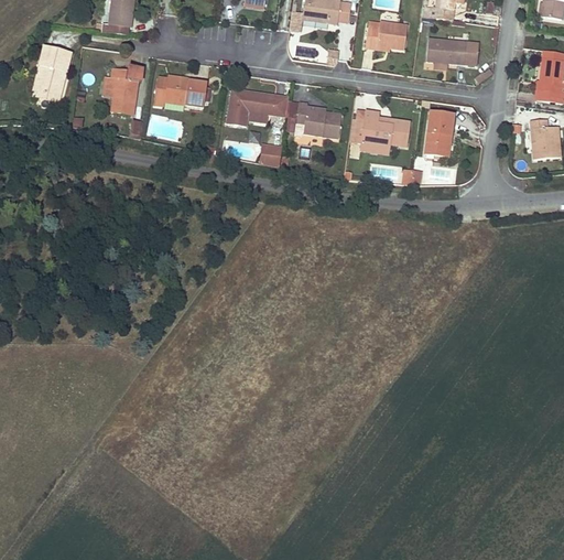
[(132,0),(130,0),(111,0),(109,23),(102,22),(102,29),(128,32),(129,25),(132,0)]
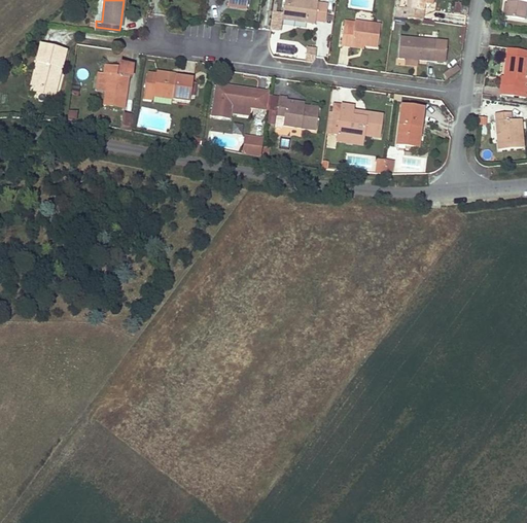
[(283,0),(281,16),(314,22),(314,18),(317,0),(283,0)]
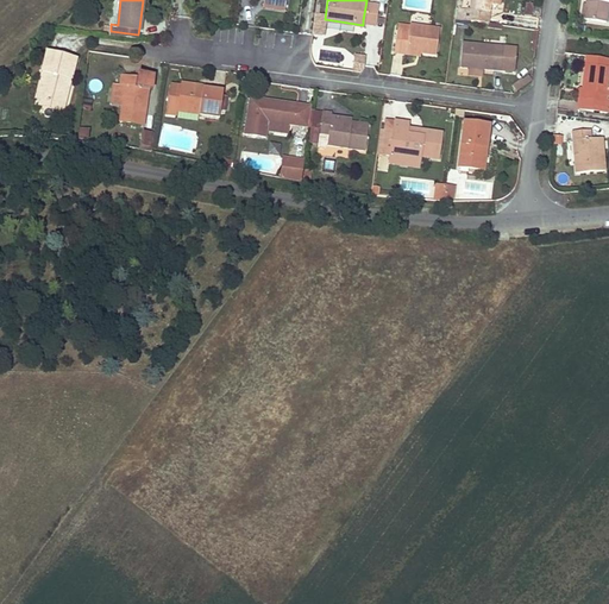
[(378,0),(366,0),(363,20),(375,21),(378,0)]
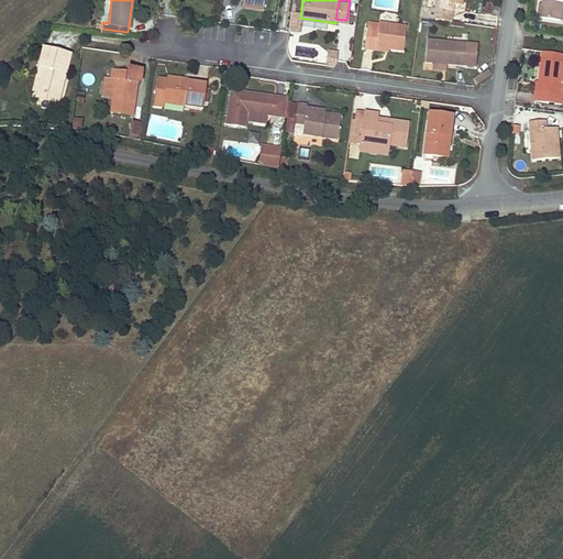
[(437,0),(434,17),(452,19),(454,2),(460,2),(460,0),(437,0)]
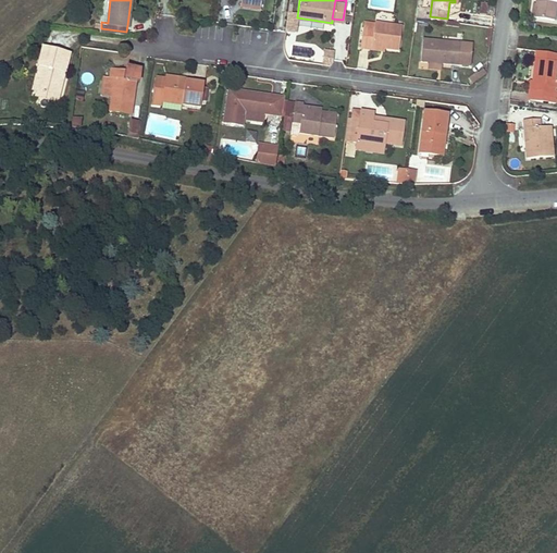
[(534,2),(533,15),(555,17),(556,0),(542,0),(541,3),(534,2)]
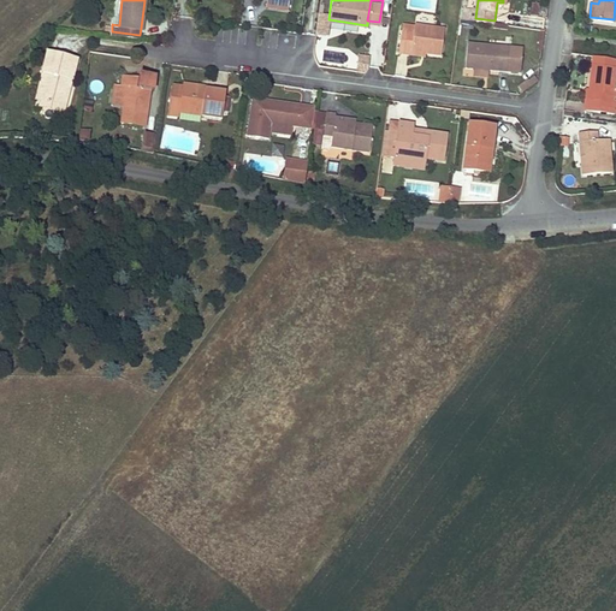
[(398,52),(410,53),(410,49),(425,52),(439,54),(443,28),(414,23),(413,29),(402,28),(398,52)]
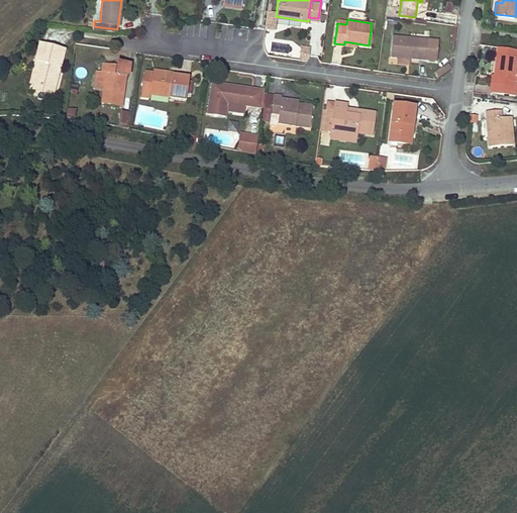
[(409,58),(426,59),(436,60),(438,38),(428,37),(392,34),(390,56),(398,57),(404,57),(409,58)]
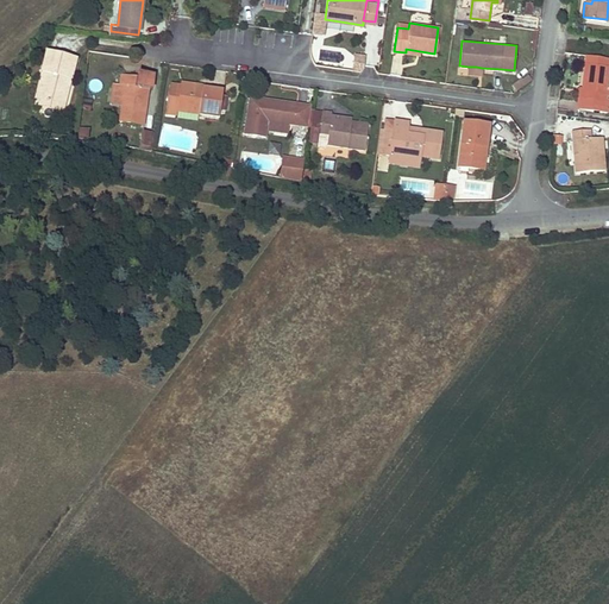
[(46,48),(42,70),(46,71),(41,98),(63,104),(69,81),(75,55),(46,48)]
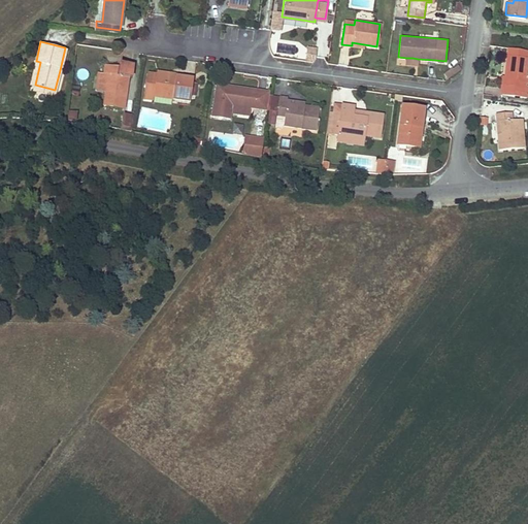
[(319,46),(309,44),(307,59),(316,60),(319,46)]
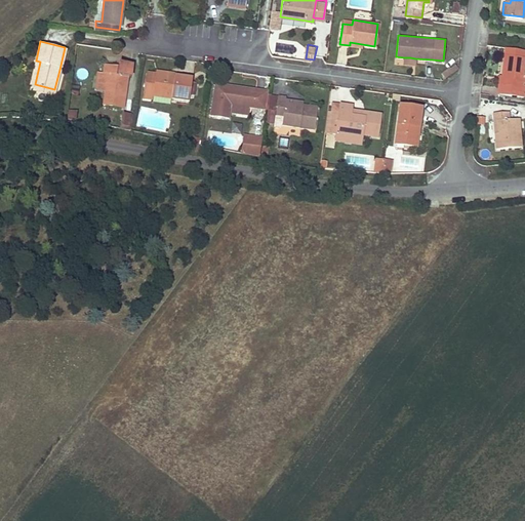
[(524,47),(506,45),(500,92),(524,94),(524,73),(524,65),(524,47)]
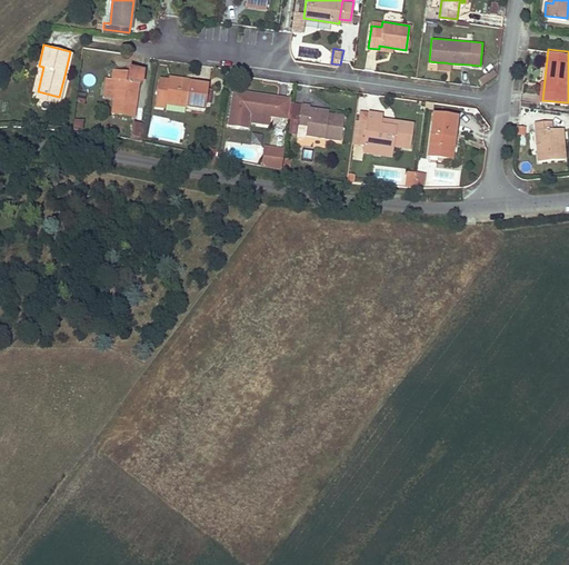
[(39,66),(31,96),(58,102),(59,97),(38,91),(43,67),(39,66)]
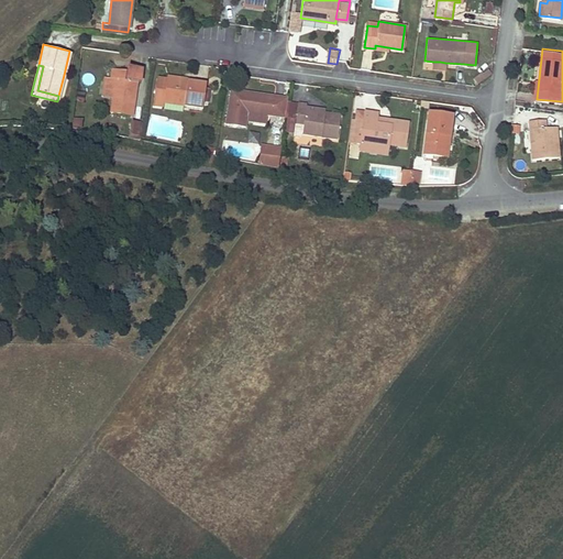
[(140,79),(141,67),(127,65),(127,68),(111,67),(110,76),(114,77),(112,94),(112,96),(110,111),(133,113),(136,79),(140,79)]
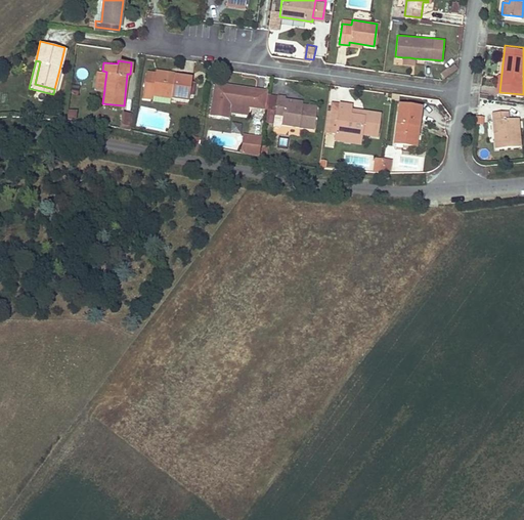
[(439,72),(443,77),(456,66),(453,61),(448,66),(447,65),(439,72)]
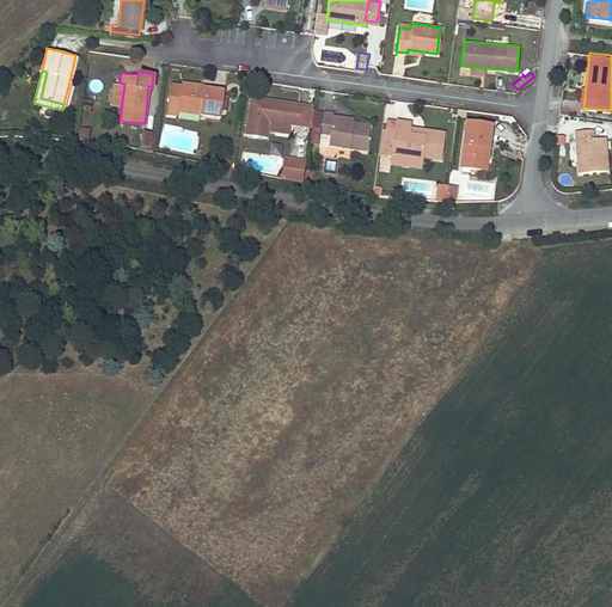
[(182,80),(181,83),(171,81),(166,111),(177,112),(178,108),(178,104),(200,106),(200,111),(202,111),(219,114),(221,102),(222,87),(199,84),(199,83),(182,80)]
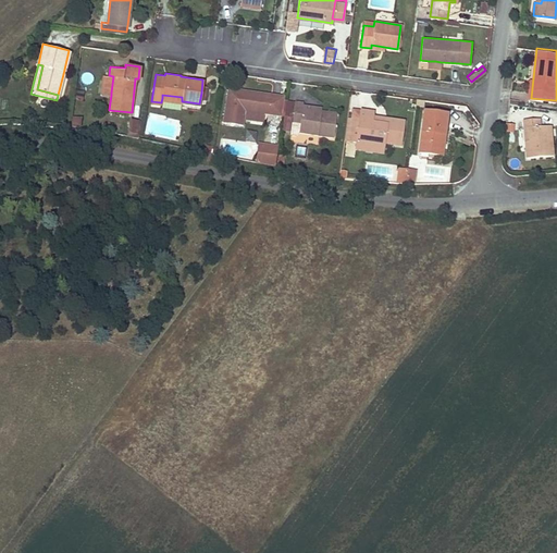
[(113,76),(103,75),(101,94),(111,95),(111,93),(113,76)]
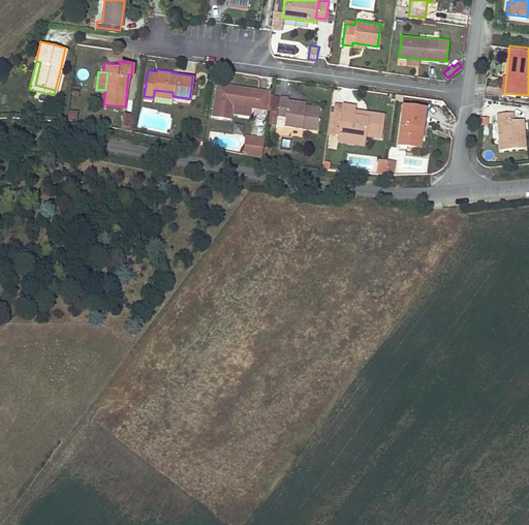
[(229,117),(229,112),(231,103),(250,106),(256,107),(259,89),(216,84),(211,115),(229,117)]
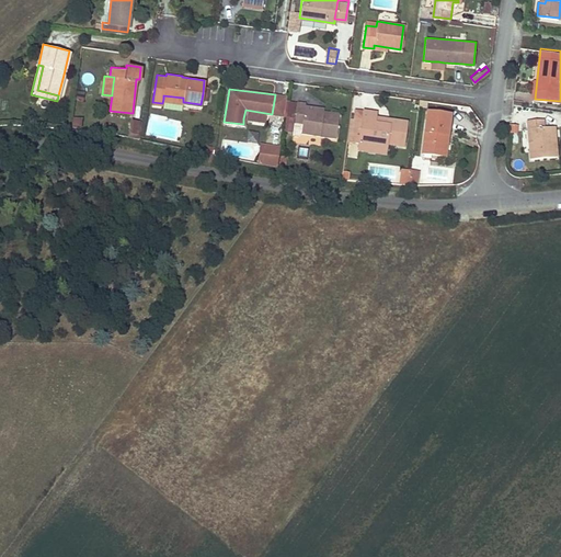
[(285,97),(275,94),(272,114),(283,115),(285,97)]
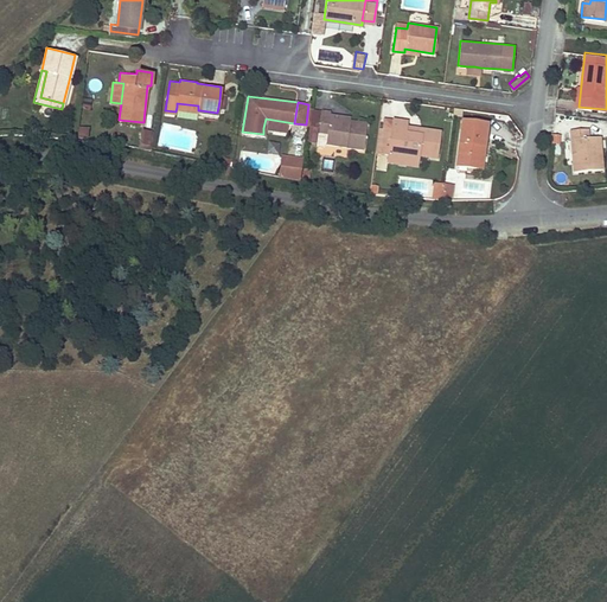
[(317,145),(321,109),(310,108),(305,143),(317,145)]
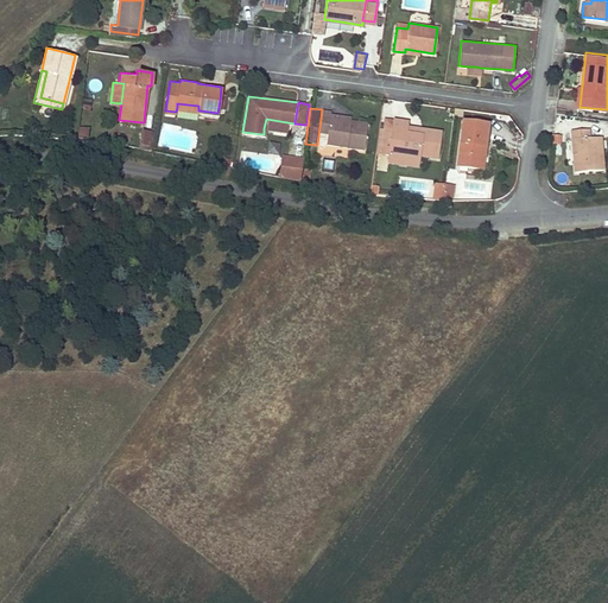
[(322,109),(317,145),(322,145),(325,143),(363,147),(367,122),(350,120),(329,118),(330,113),(330,110),(322,109)]
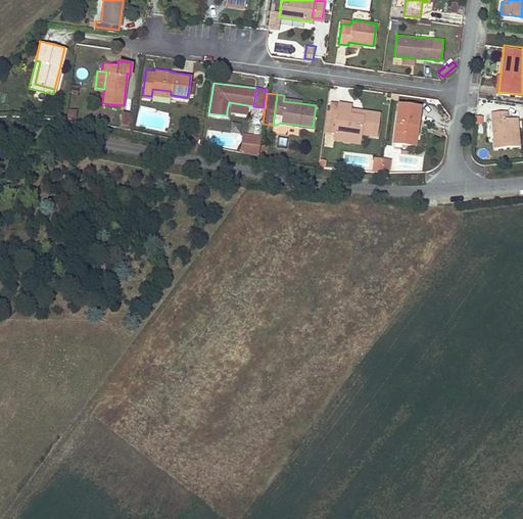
[(338,111),(339,102),(331,101),(330,110),(338,111)]
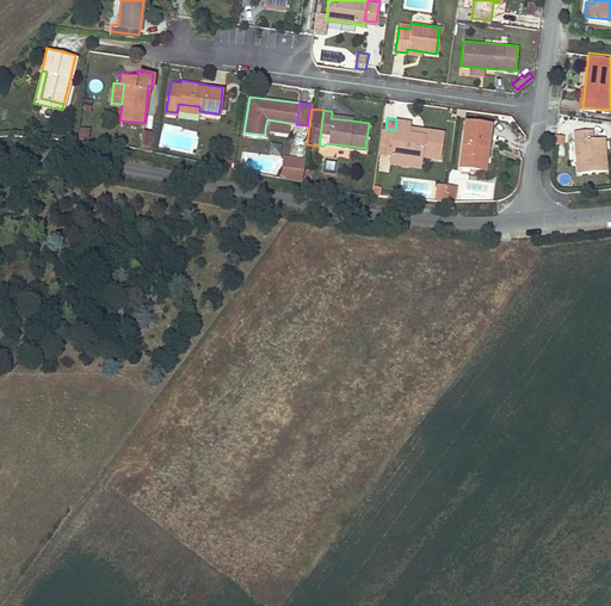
[(289,123),(267,119),(265,129),(288,133),(289,123)]
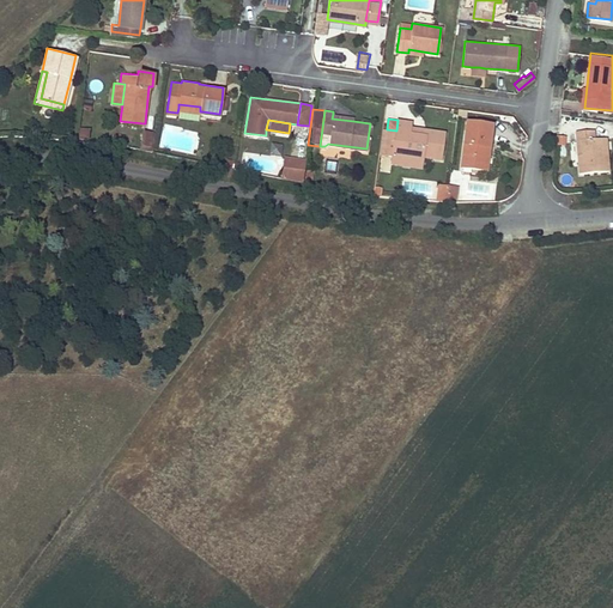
[(441,157),(444,132),(411,127),(411,121),(398,120),(396,131),(387,129),(383,152),(393,153),(393,156),(423,159),(423,154),(441,157)]
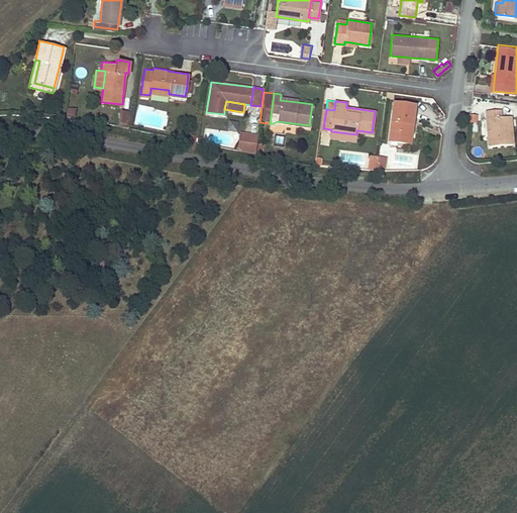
[(389,138),(408,140),(410,122),(413,122),(415,104),(394,101),(389,138)]
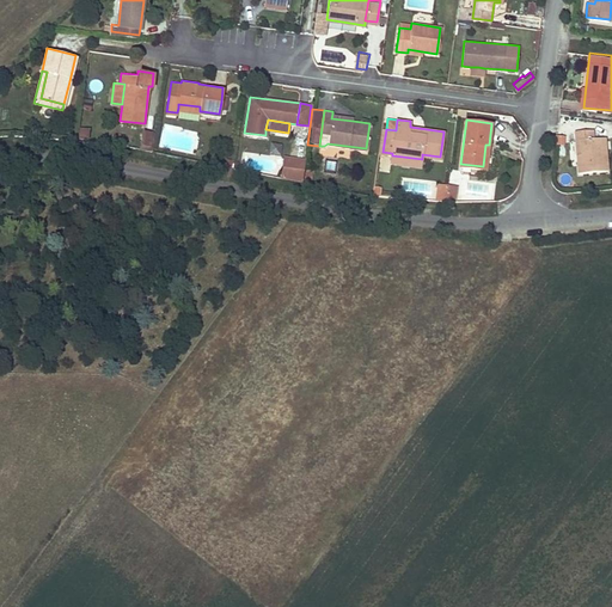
[(91,135),(91,126),(80,124),(79,135),(91,135)]
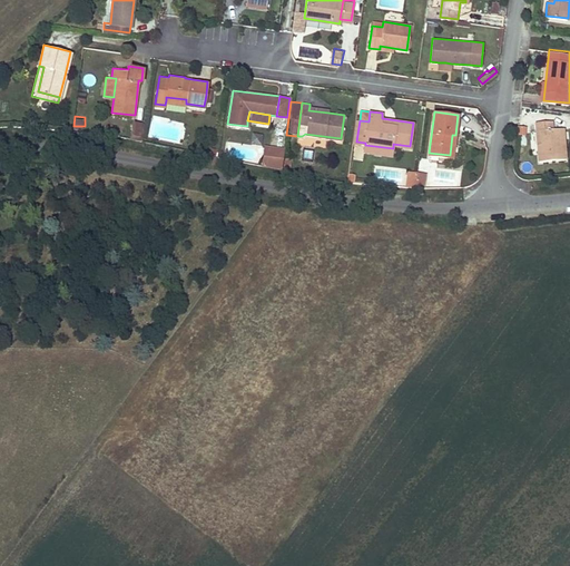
[(552,119),(536,120),(537,129),(539,129),(541,142),(538,143),(540,159),(567,157),(563,126),(553,127),(552,119)]
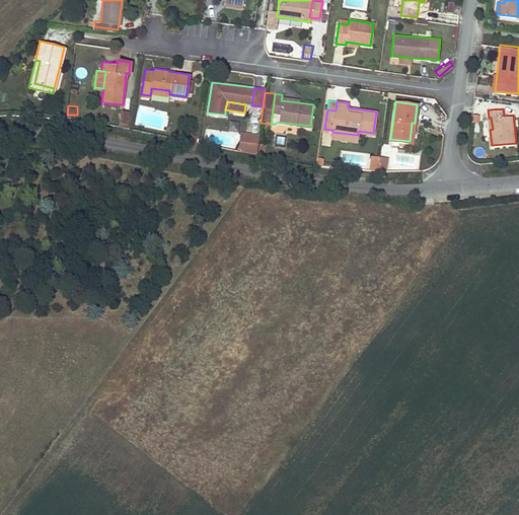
[(127,124),(129,112),(121,111),(120,123),(127,124)]
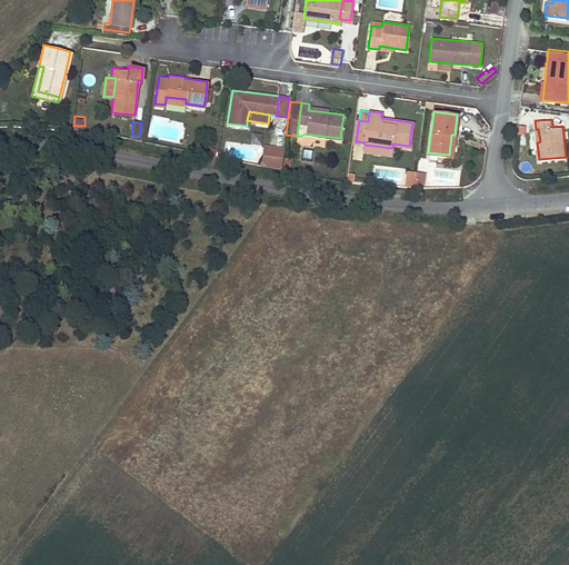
[(266,162),(281,165),(283,146),(269,144),(266,162)]
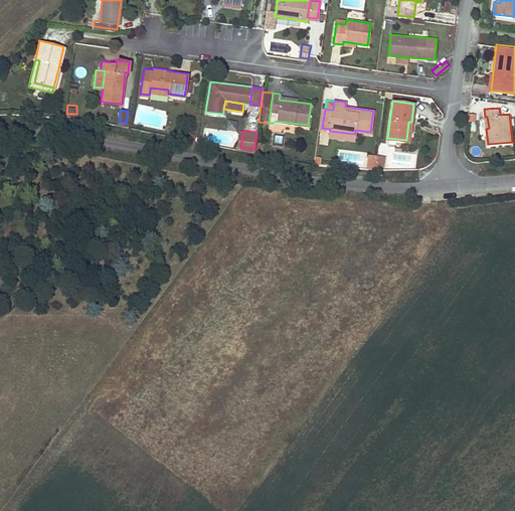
[(355,134),(330,131),(329,135),(354,139),(355,134)]
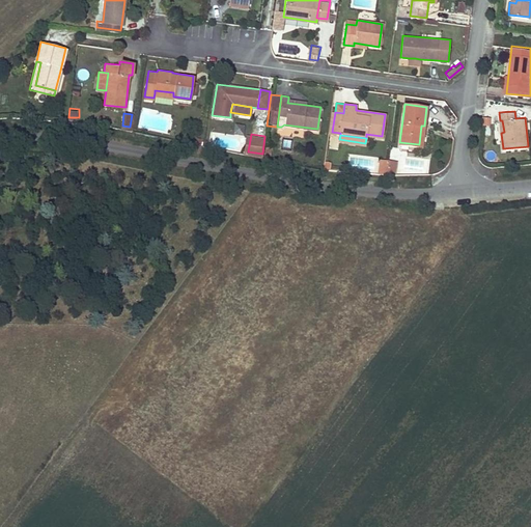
[(396,159),(389,158),(388,161),(388,165),(395,166),(396,159)]
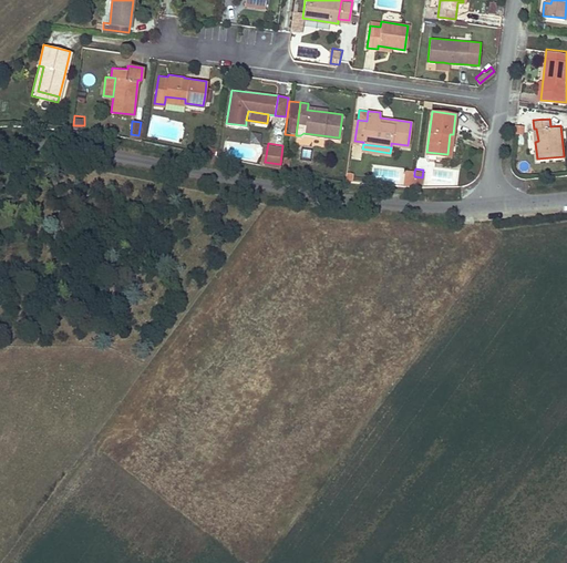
[(404,182),(413,183),(414,172),(406,171),(404,182)]
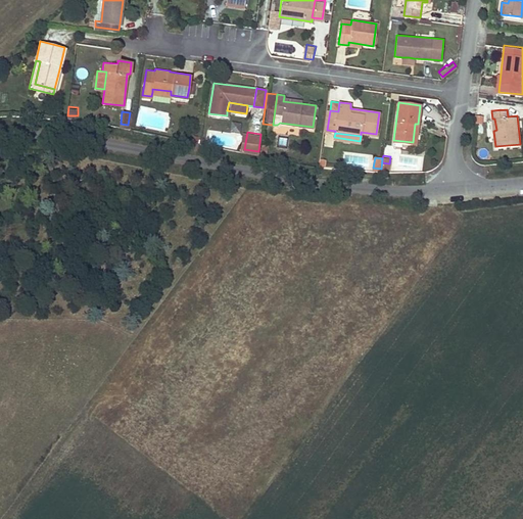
All buildings are outlined.
